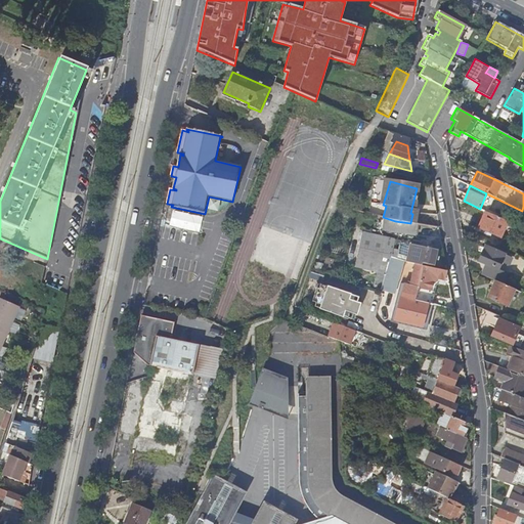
[(500,238),(508,222),(485,212),(478,228),(500,238)]
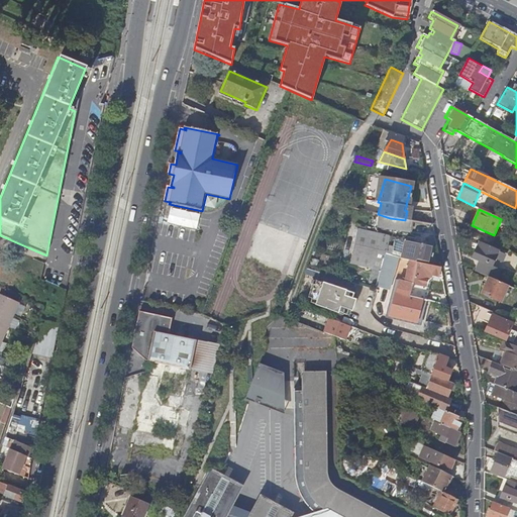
[(169,226),(200,228),(201,211),(170,210),(169,226)]
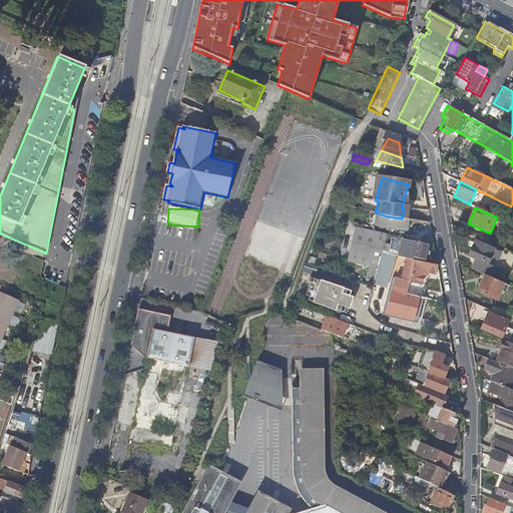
[(387,216),(378,213),(376,225),(378,225),(407,231),(407,229),(409,219),(387,216)]
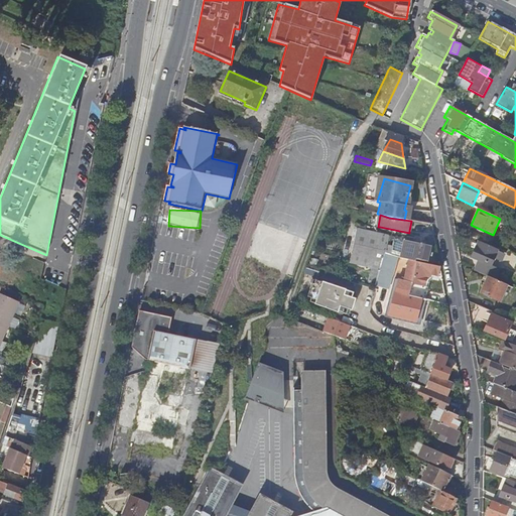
[(391,255),(393,247),(388,245),(390,239),(359,230),(355,243),(355,246),(373,251),(368,269),(379,272),(384,253),(391,255)]
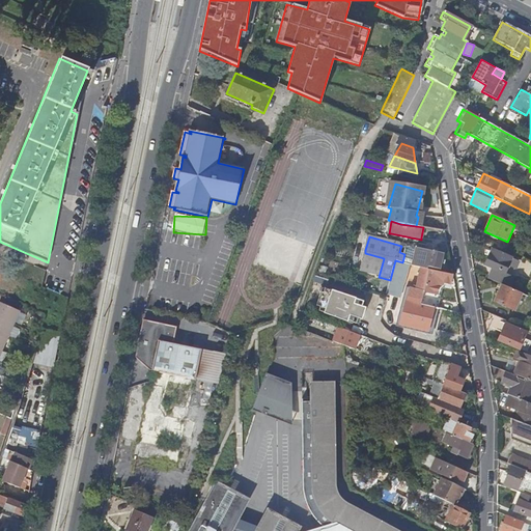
[(417,248),(413,267),(422,269),(427,270),(427,268),(440,271),(443,254),(417,248)]
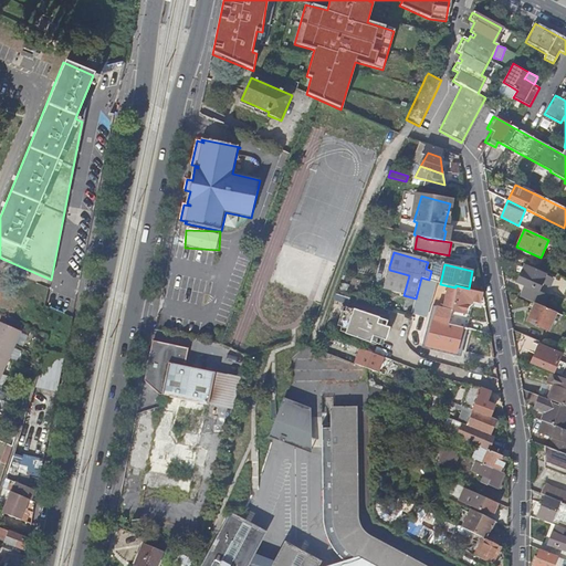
[(521,297),(535,304),(543,307),(547,299),(536,294),(542,283),(545,275),(524,268),(522,273),(521,273),(517,283),(526,286),(521,297)]
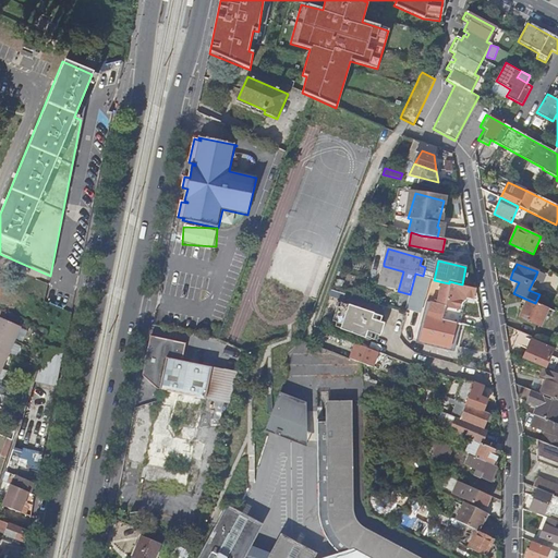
[(537,271),(534,279),(541,282),(545,275),(537,271)]
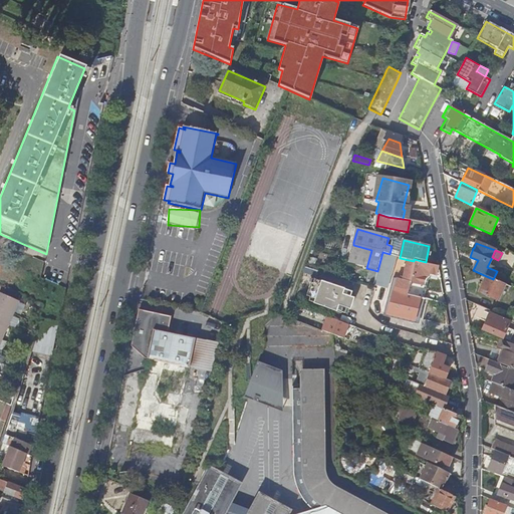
[(394,255),(390,254),(382,252),(377,271),(373,283),(387,288),(398,257),(394,255)]
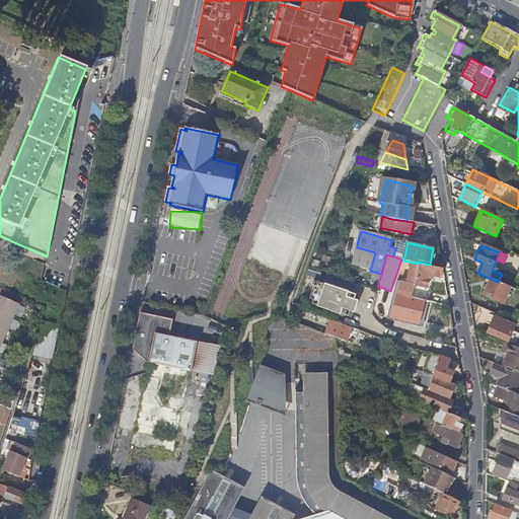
[(408,283),(403,296),(411,298),(414,286),(414,285),(417,275),(419,264),(418,264),(413,263),(412,269),(411,269),(408,283)]
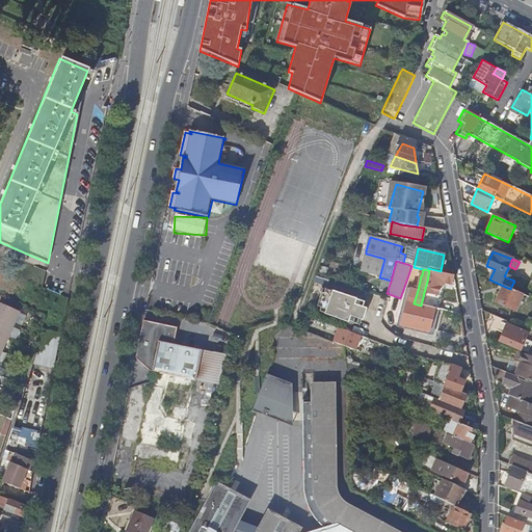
[(429,270),(427,282),(424,292),(436,295),(439,287),(445,284),(451,286),(454,276),(429,270)]
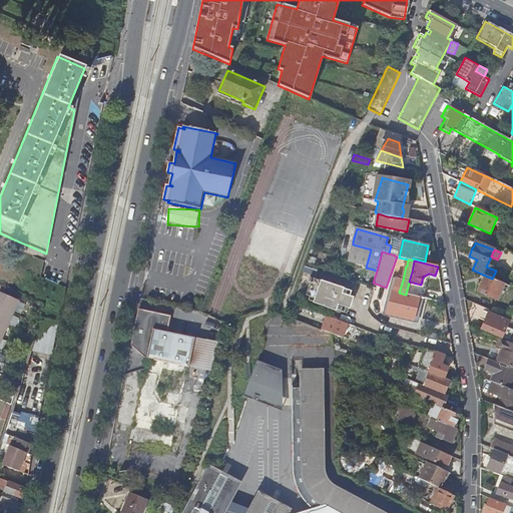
[(496,301),(504,284),(492,279),(485,276),(478,293),(496,301)]
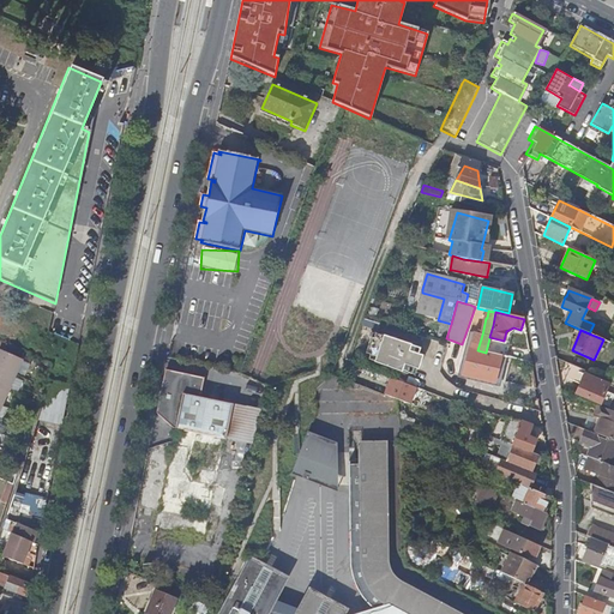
[(420,350),(378,333),(375,338),(374,337),(367,354),(378,357),(375,362),(409,375),(411,371),(417,373),(419,372),(425,360),(423,359),(425,357),(417,355),(420,350)]
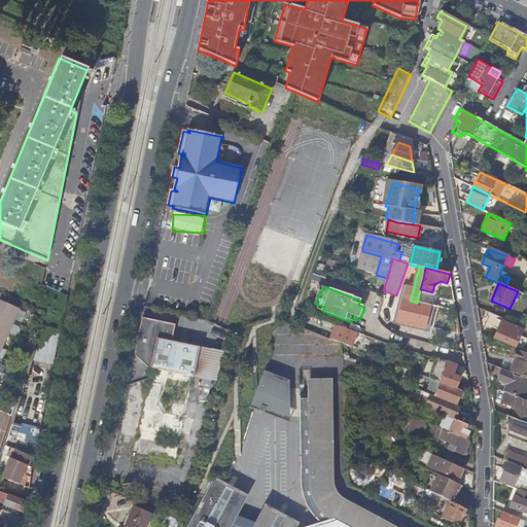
[(431,307),(427,306),(425,305),(417,303),(410,301),(414,287),(408,286),(397,322),(424,329),(431,307)]
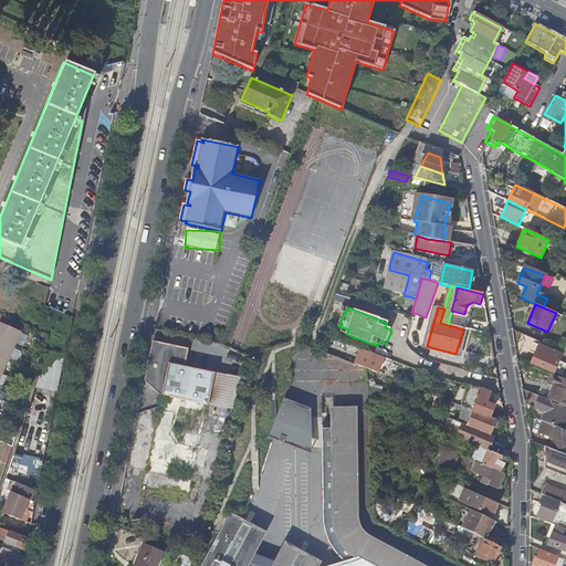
[(451,312),(448,325),(457,327),(460,314),(451,312)]
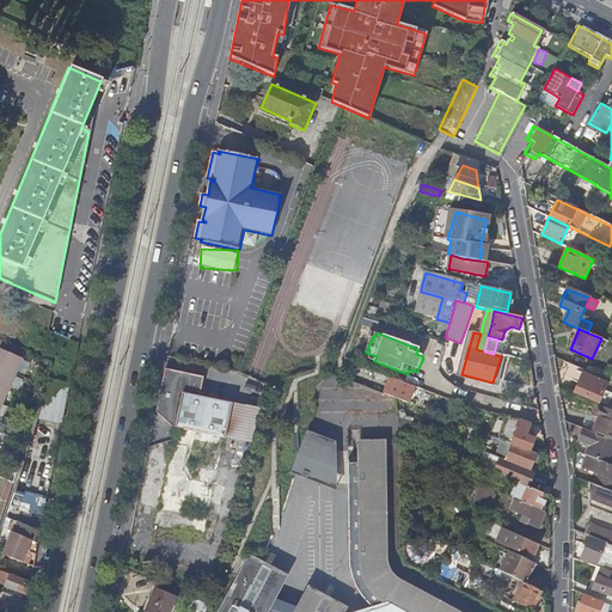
[(17,371),(22,357),(0,348),(0,410),(7,392),(17,371)]
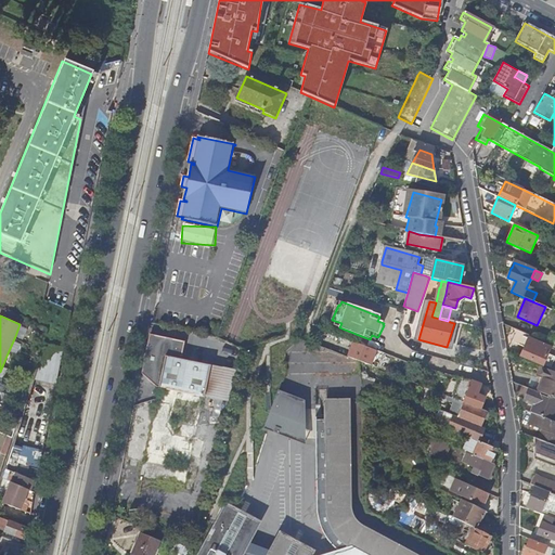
[(136,407),(125,457),(143,462),(141,476),(185,486),(192,487),(202,441),(196,437),(198,426),(207,423),(210,412),(202,410),(205,397),(211,365),(182,359),(185,341),(151,335),(149,344),(144,363),(142,375),(157,388),(158,388),(156,401),(154,401),(136,407)]
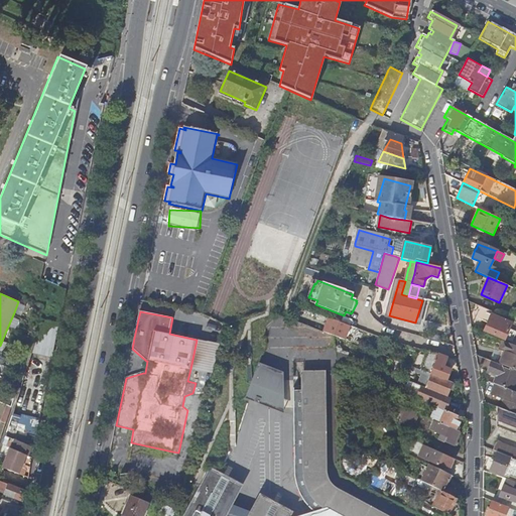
[(491,315),(484,332),(504,341),(511,325),(491,315)]
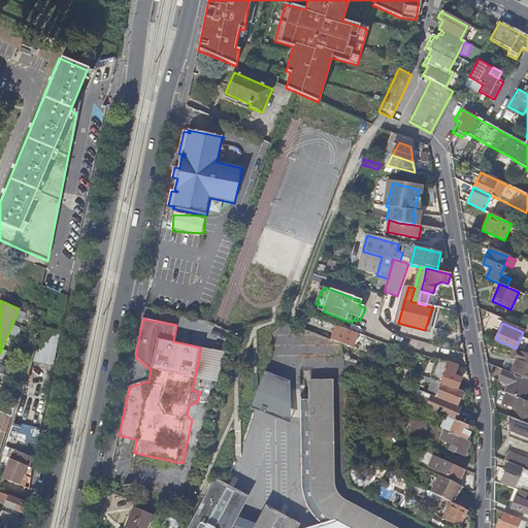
[(331,339),(342,344),(352,349),(358,334),(342,328),(339,333),(334,331),(331,339)]
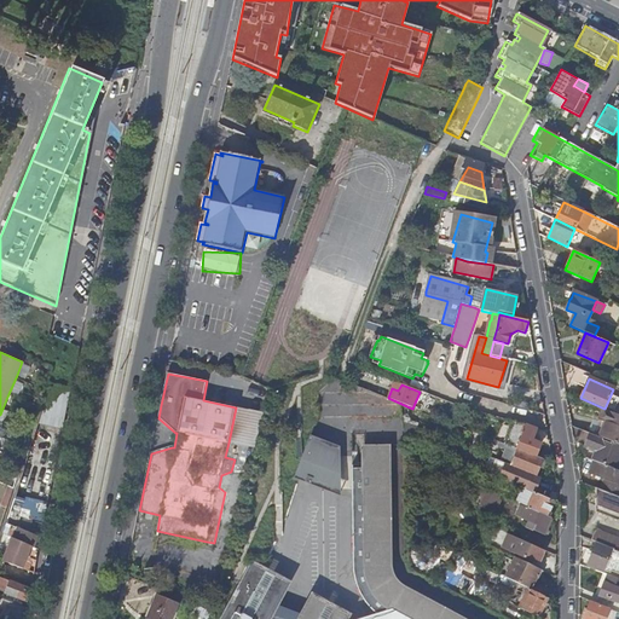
[(254,411),(236,408),(229,443),(247,446),(254,411)]
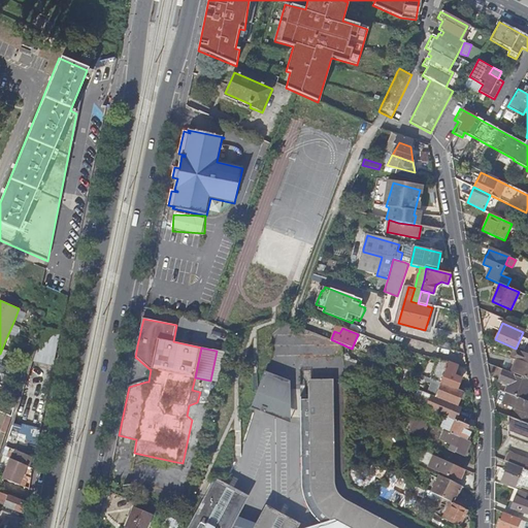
[(527,355),(518,352),(515,360),(518,361),(513,374),(527,380),(527,355)]
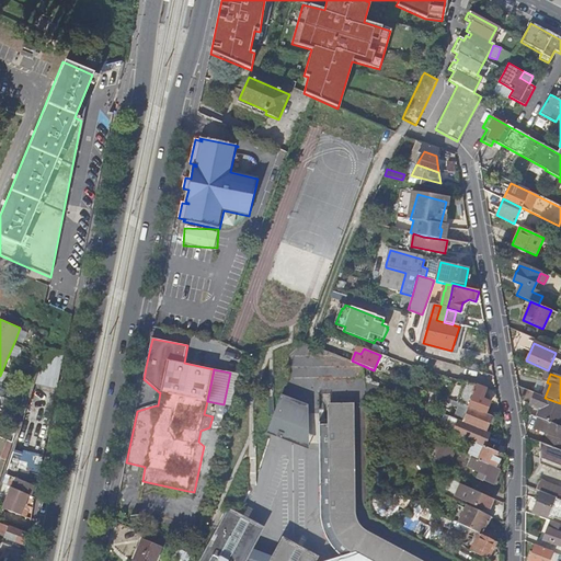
[(369,384),(369,398),(377,402),(382,389),(369,384)]
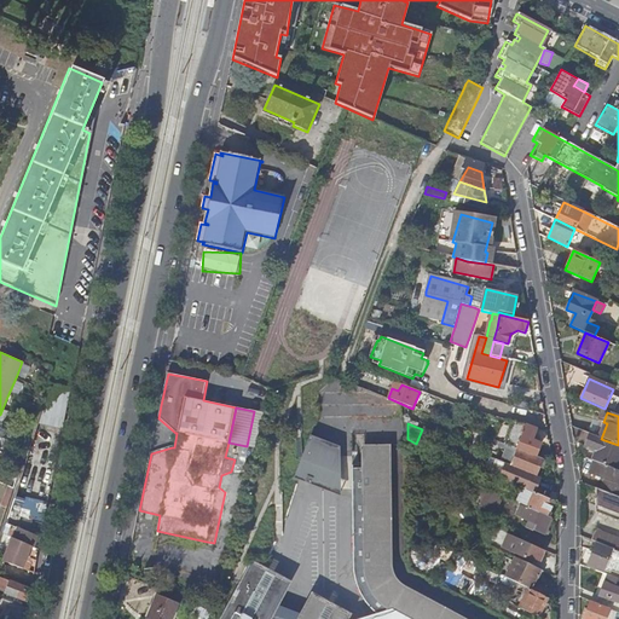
[(504,444),(508,445),(509,441),(518,445),(522,434),(514,431),(516,423),(513,423),(504,444)]
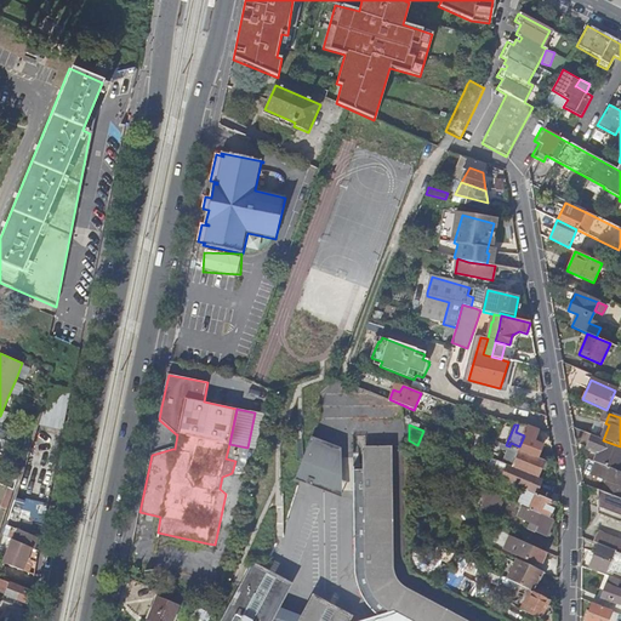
[(518,450),(518,451),(537,459),(542,446),(534,443),(539,431),(518,425),(516,432),(524,436),(519,446),(511,443),(510,446),(518,450)]
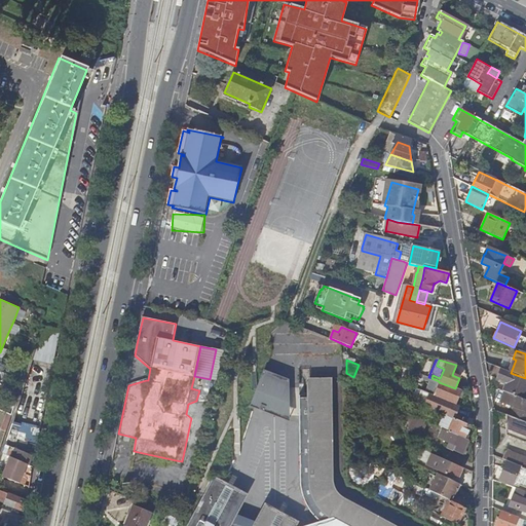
[(287,379),(262,370),(249,405),(289,420),(287,379)]
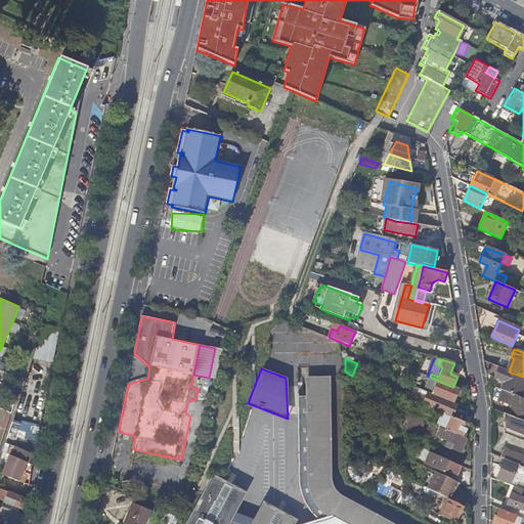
[(496,379),(504,382),(514,386),(518,377),(498,369),(495,378),(496,379)]
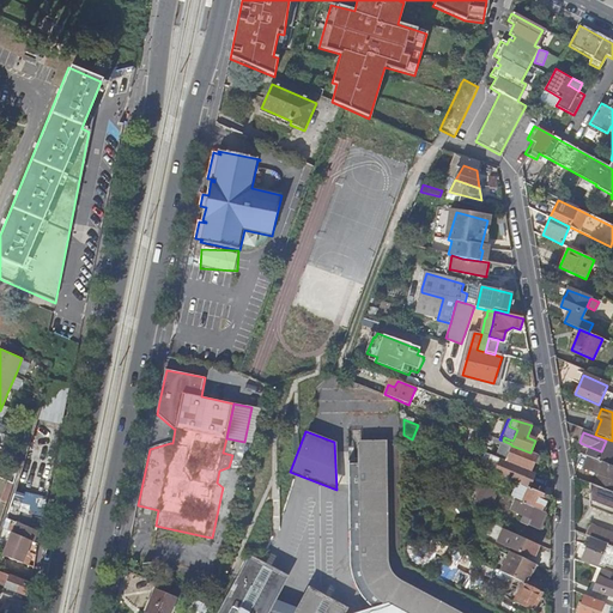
[(386,559),(386,436),(365,436),(365,456),(360,457),(359,565),(393,582),(390,577),(387,570),(386,559)]
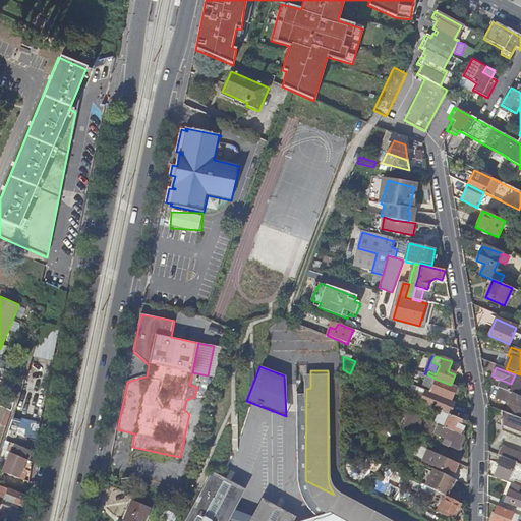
[(428,392),(450,401),(456,387),(451,385),(435,379),(428,392)]
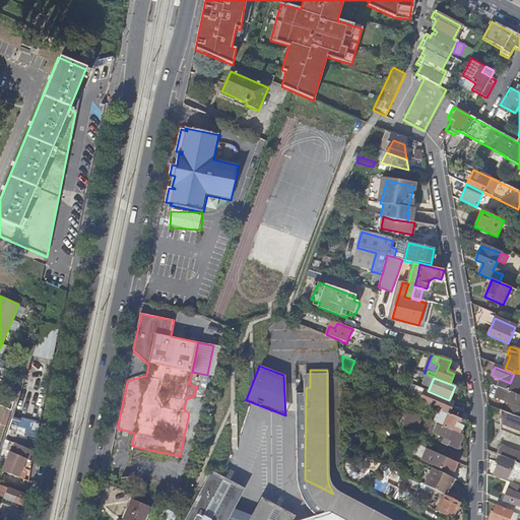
[(519,396),(500,388),(496,398),(509,403),(505,413),(519,418),(519,396)]
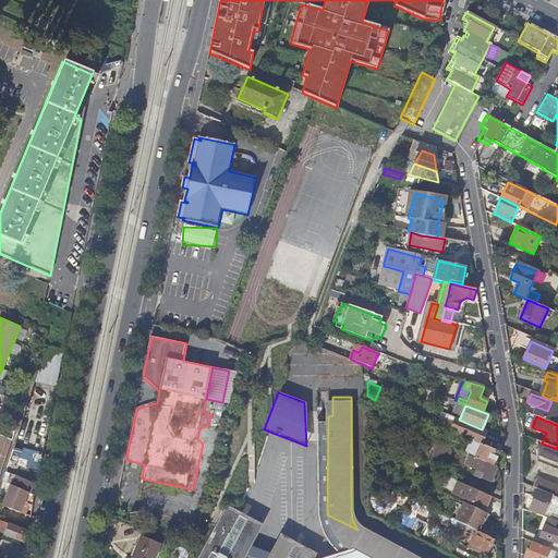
[(455,419),(449,432),(474,443),(481,445),(486,431),(482,429),(459,420),(455,419)]
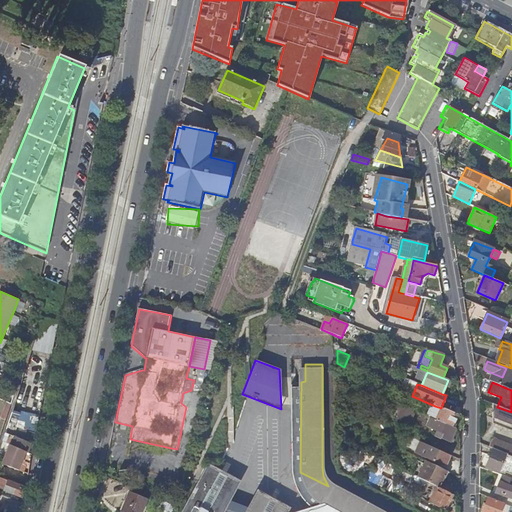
[(181,403),(186,407),(191,390),(183,393),(181,403)]
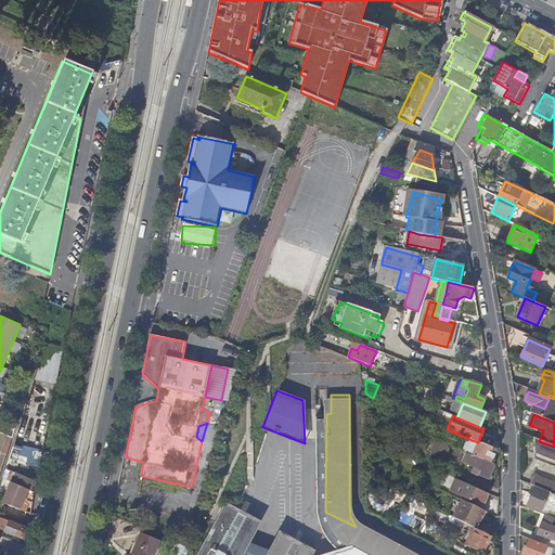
[(457,449),(436,439),(433,448),(454,457),(457,449)]
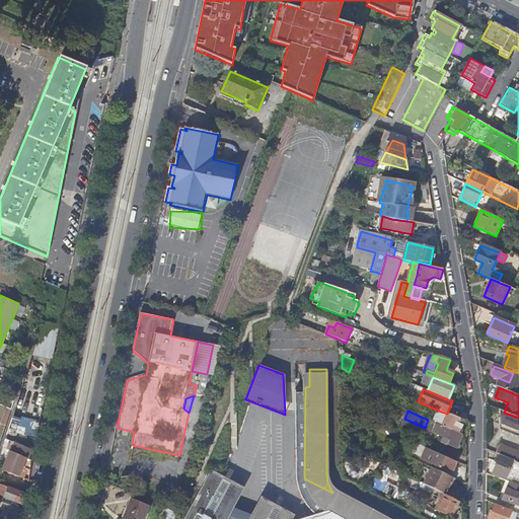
[(518,418),(504,413),(501,411),(500,425),(518,432),(518,418)]
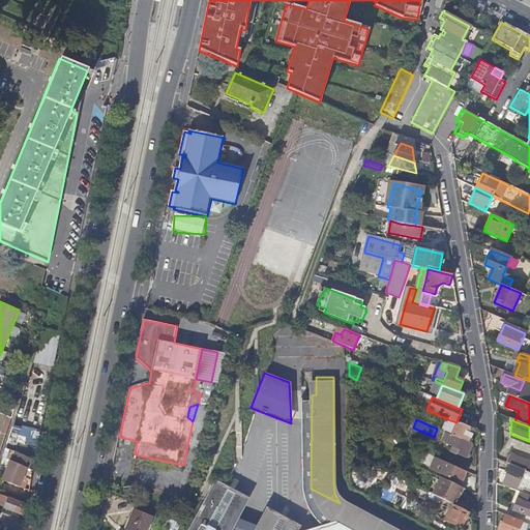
[(450,420),(445,433),(451,435),(457,422),(450,420)]
